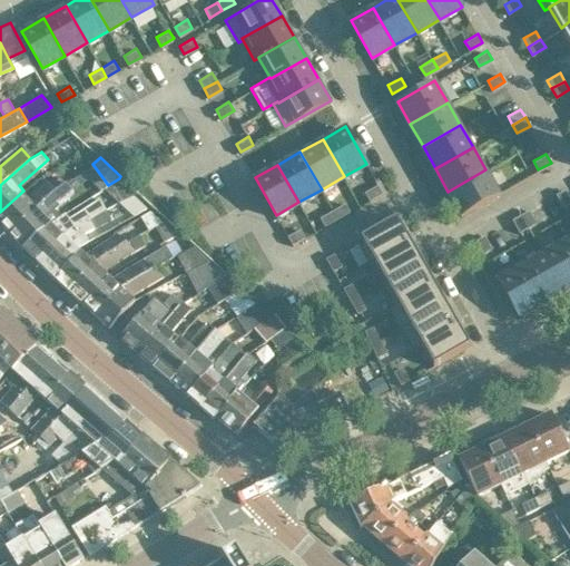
[(498,193),(485,169),(448,192),(461,214),(498,193)]
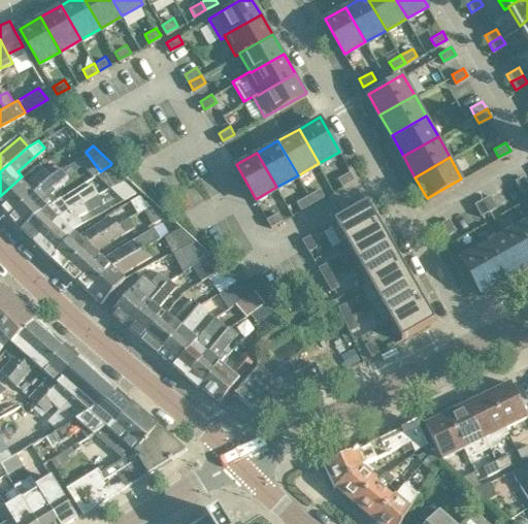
[(57,163),(47,168),(53,173),(61,168),(57,163)]
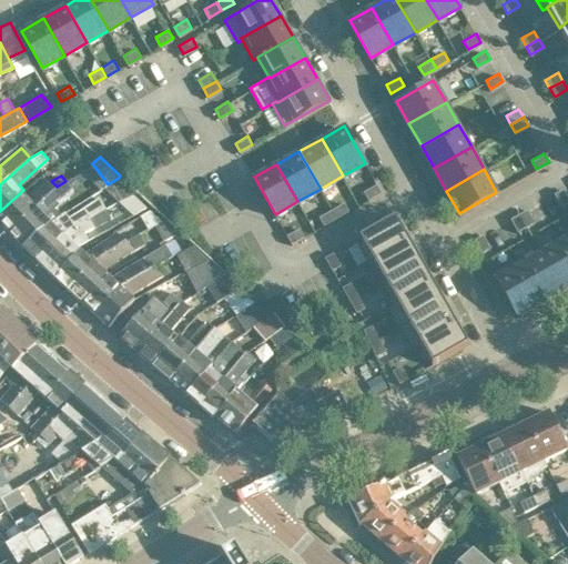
[(23,190),(0,211),(0,219),(9,230),(57,187),(51,181),(48,178),(28,195),(23,190)]
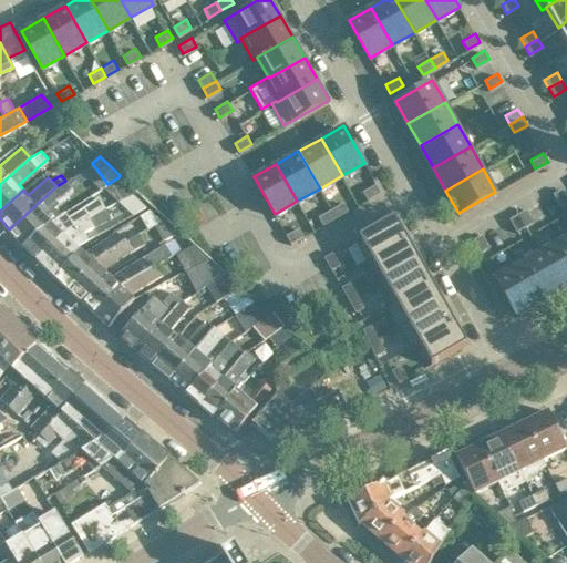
[(107,184),(104,185),(120,198),(134,192),(119,177),(107,184)]
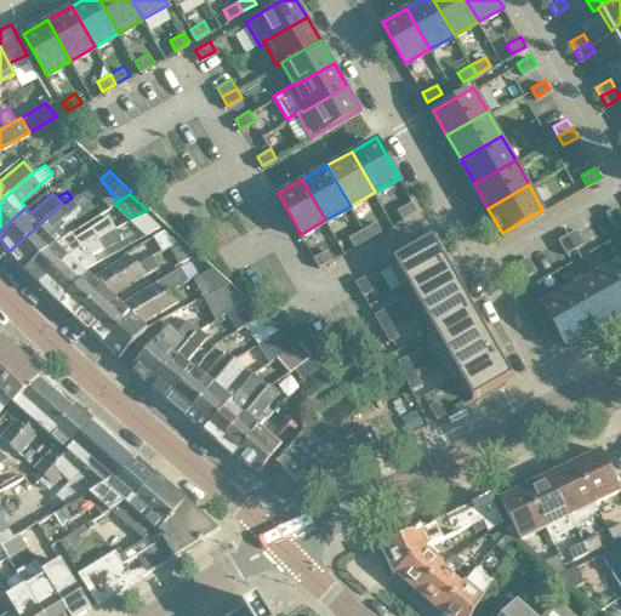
[(62,204),(10,251),(27,268),(57,240),(66,234),(58,226),(80,206),(72,198),(62,204)]
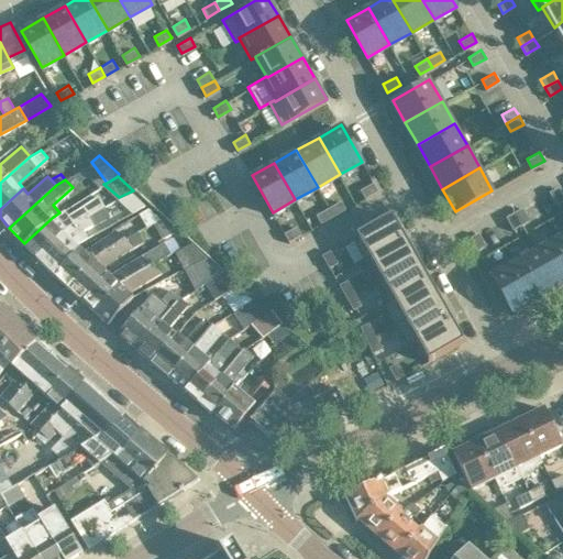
[(361,188),(365,197),(377,189),(373,182),(361,188)]
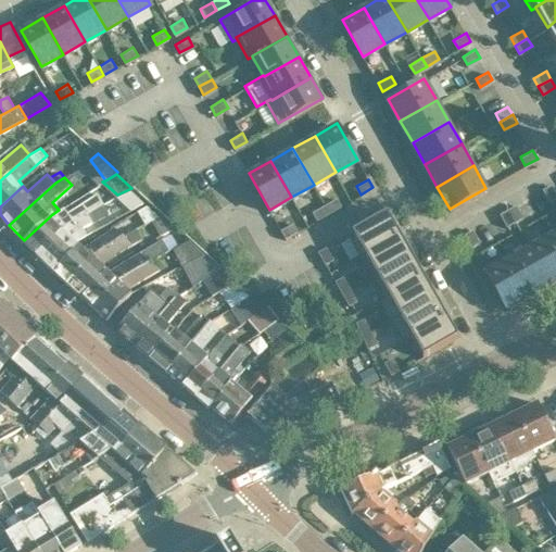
[(555,192),(551,184),(542,188),(550,201),(555,197),(555,192)]
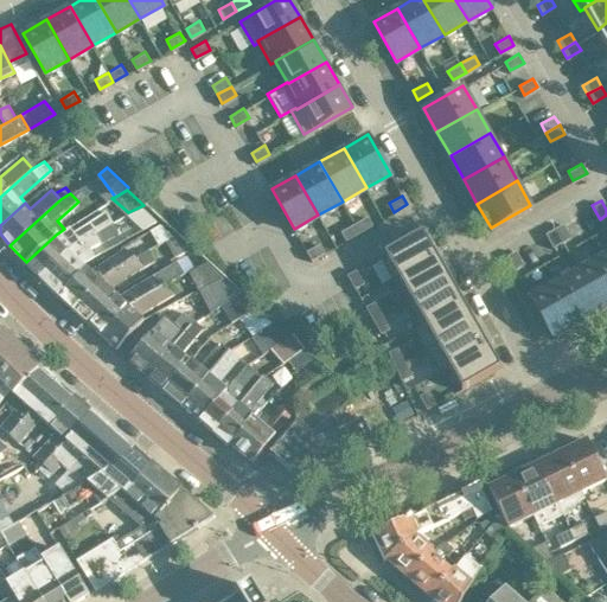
[(144,205),(128,212),(142,225),(157,217),(144,205)]
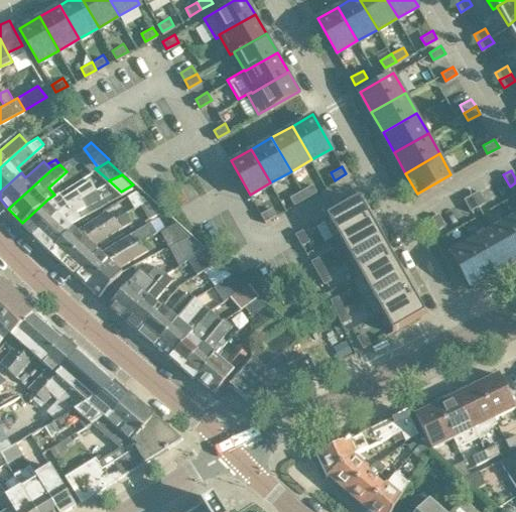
[(47,200),(22,223),(33,235),(58,211),(80,196),(96,186),(90,177),(62,195),(59,190),(54,195),(47,200)]
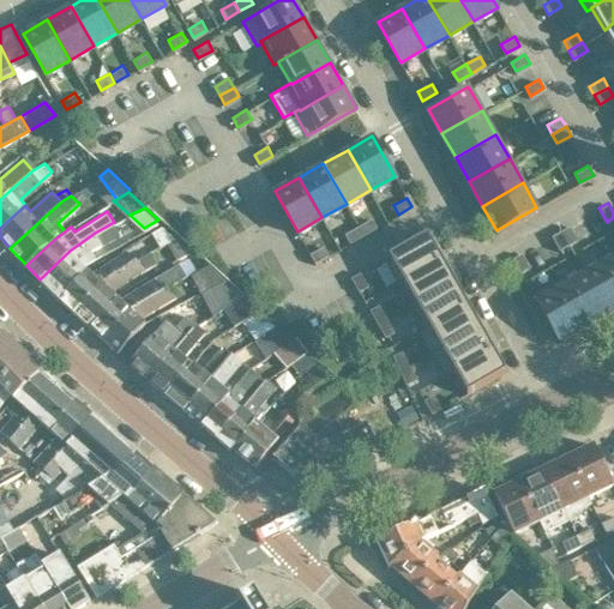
[(372,217),(359,225),(363,234),(377,227),(372,217)]
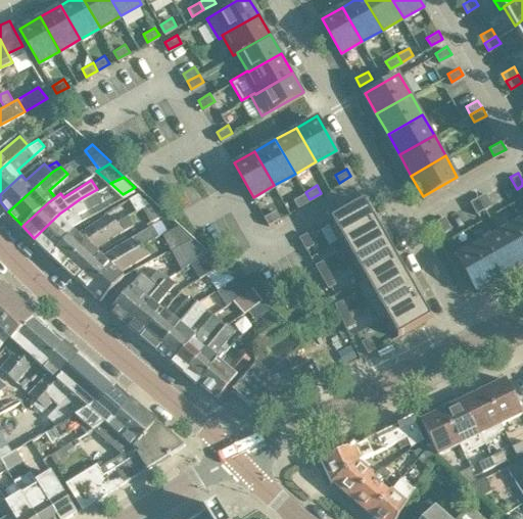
[(142,190),(130,196),(137,208),(142,205),(152,199),(142,190)]
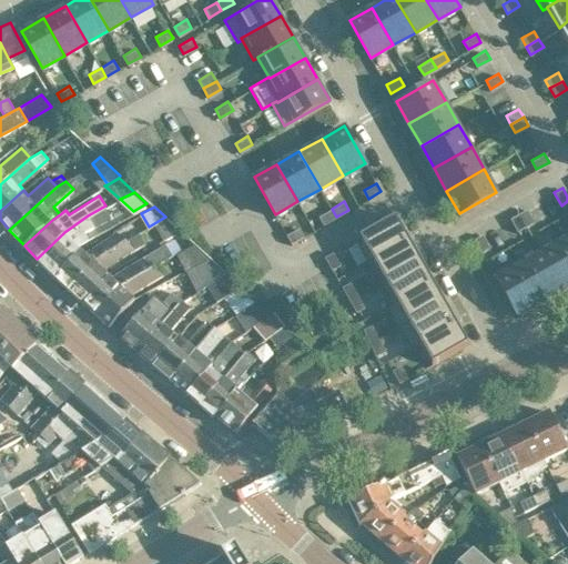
[(527,208),(518,213),(526,225),(534,221),(527,208)]
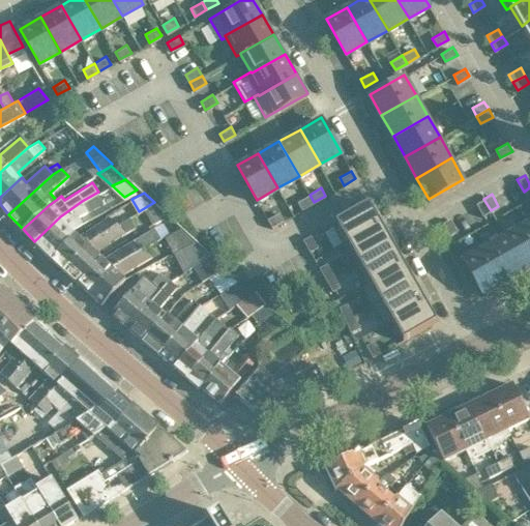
[(314,202),(310,195),(297,201),(302,209),(314,202)]
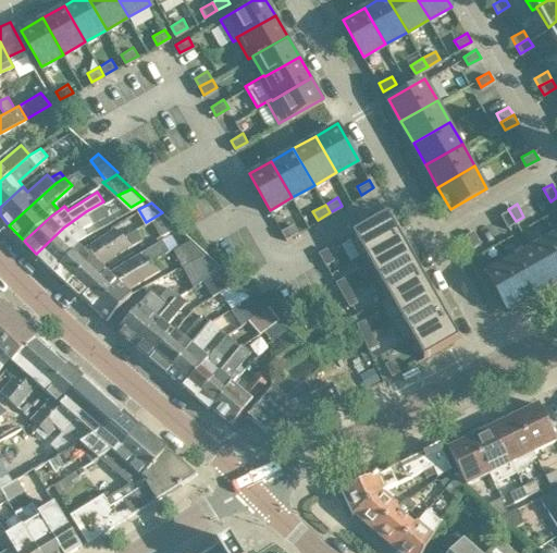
[(508,209),(500,213),(507,225),(516,221),(508,209)]
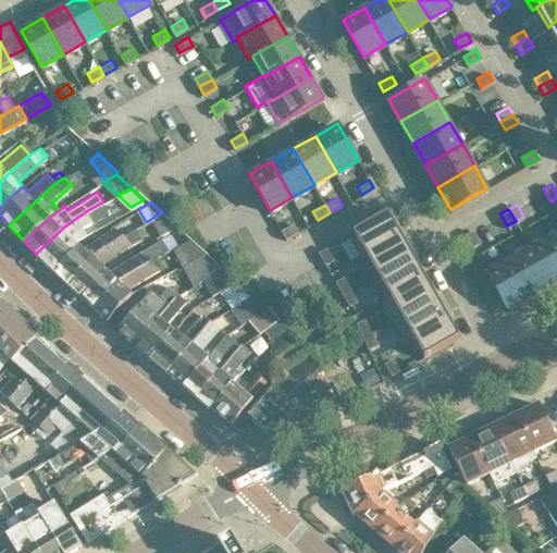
[(63,228),(36,254),(50,267),(52,269),(78,243),(75,241),(86,234),(82,226),(91,221),(86,211),(63,228)]
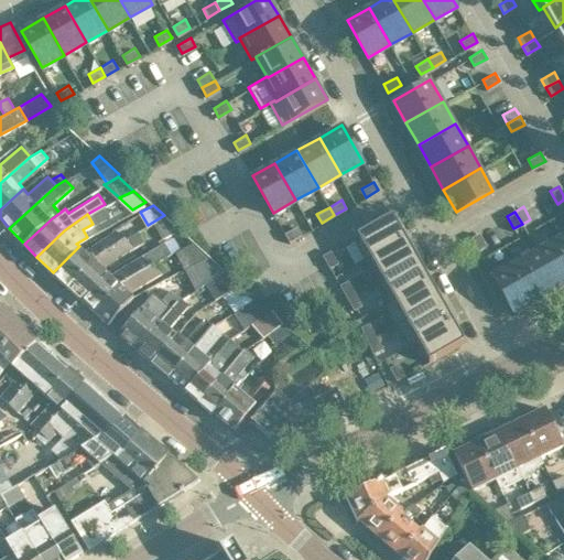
[(404,235),(392,214),(353,237),(365,259),(369,257),(369,256),(404,235)]
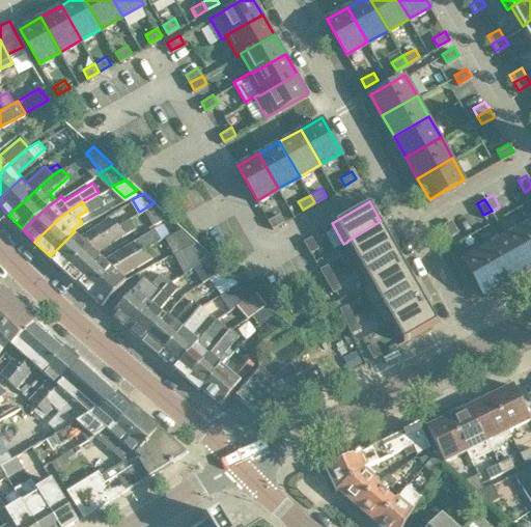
[(155,202),(144,209),(152,222),(167,214),(155,202)]
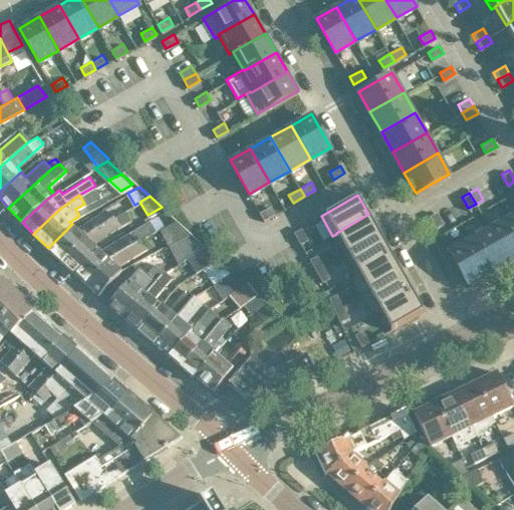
[(271,205),(259,212),(264,219),(275,213),(271,205)]
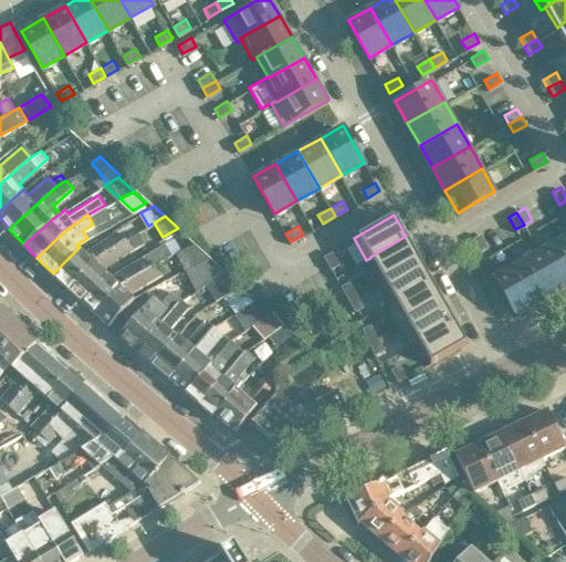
[(80,247),(53,273),(69,288),(93,258),(125,238),(116,230),(84,251),(80,247)]
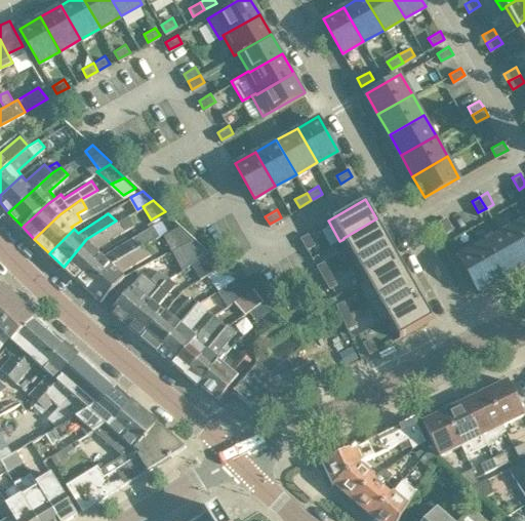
[(86,239),(64,267),(76,278),(99,252),(94,247),(134,224),(128,214),(116,221),(86,239)]
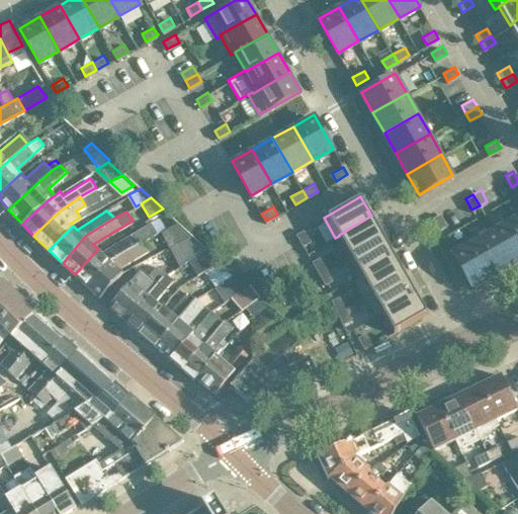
[(446,225),(440,212),(432,218),(439,229),(446,225)]
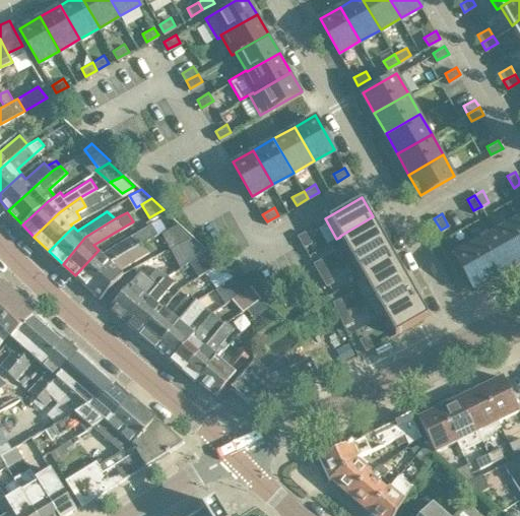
[(351,255),(384,236),(373,216),(340,236),(340,237),(350,254),(351,255)]
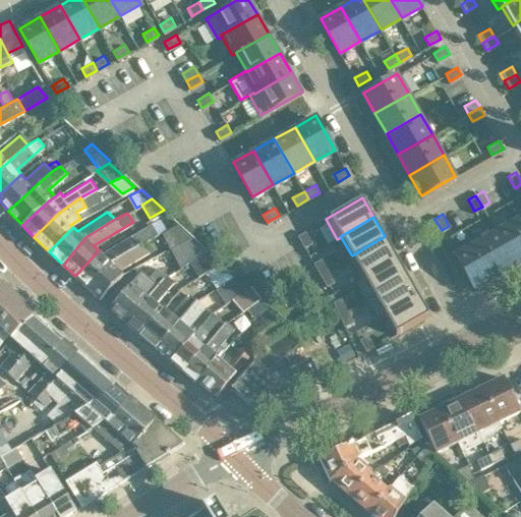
[(520,227),(516,219),(496,231),(515,265),(520,262),(520,227)]
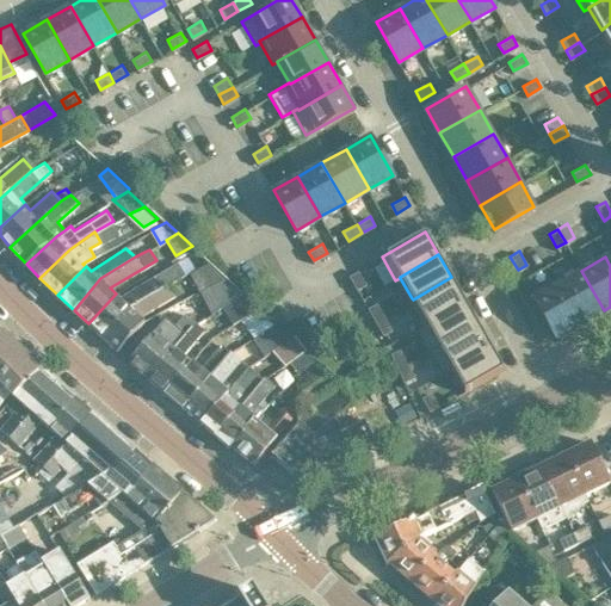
[(116,294),(88,323),(103,336),(131,305),(167,284),(186,273),(178,260),(178,259),(117,295),(116,294)]
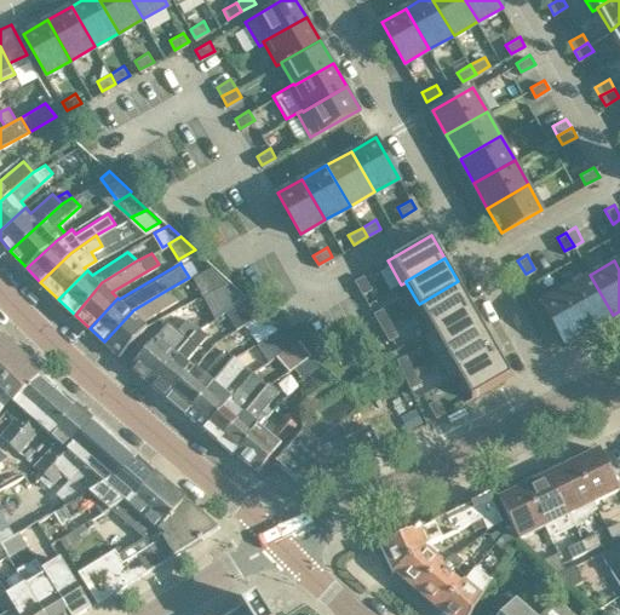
[(212,265),(193,275),(202,293),(228,280),(212,265)]
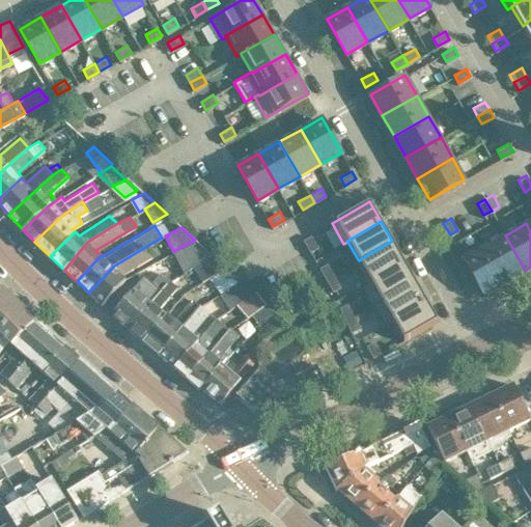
[(318,246),(311,234),(304,239),(310,251),(318,246)]
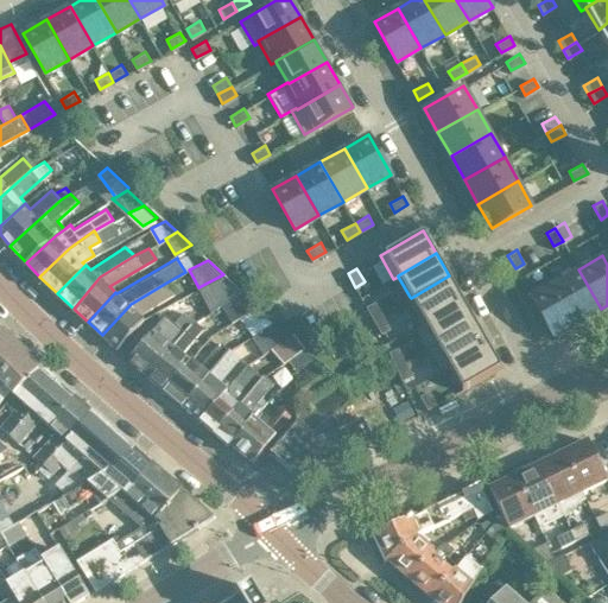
[(578,270),(555,283),(577,323),(601,309),(578,270)]
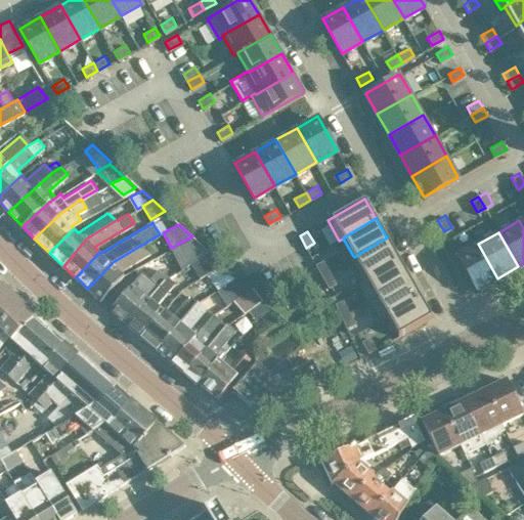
[(192,236),(171,248),(181,267),(190,261),(208,251),(192,236)]
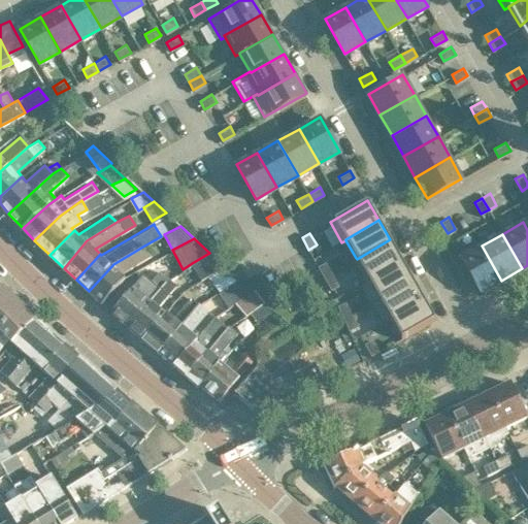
[(357,259),(356,258),(352,261),(364,282),(368,280),(368,279),(401,260),(390,239),(357,259)]
